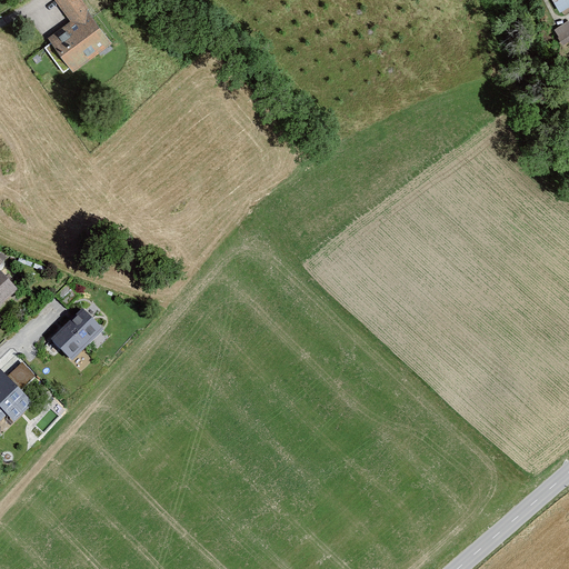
[(111,45),(87,12),(90,9),(83,0),(52,0),(70,22),(46,39),(72,73),(111,45)]
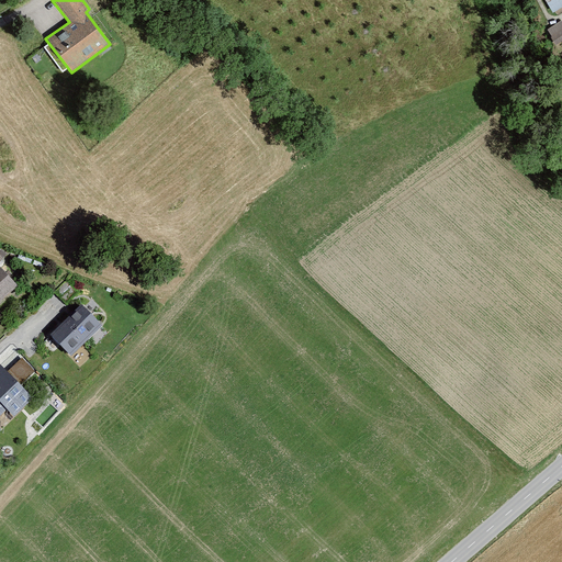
[(561,0),(542,0),(554,17),(561,11),(561,0)]
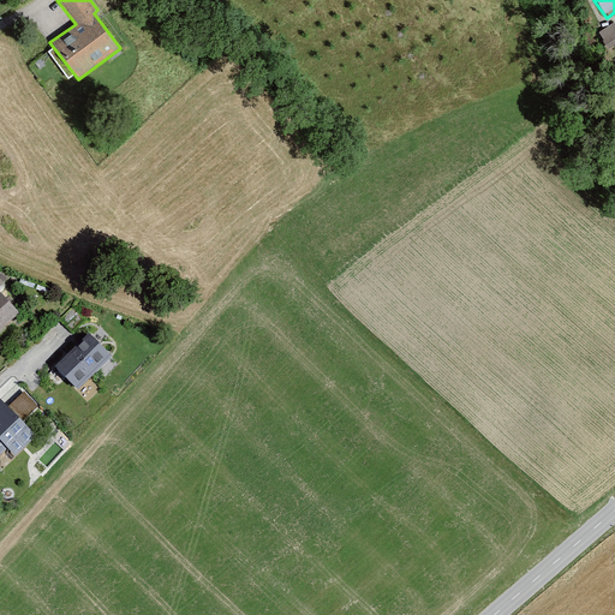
[(614,23),(599,29),(607,47),(614,43),(614,23)]
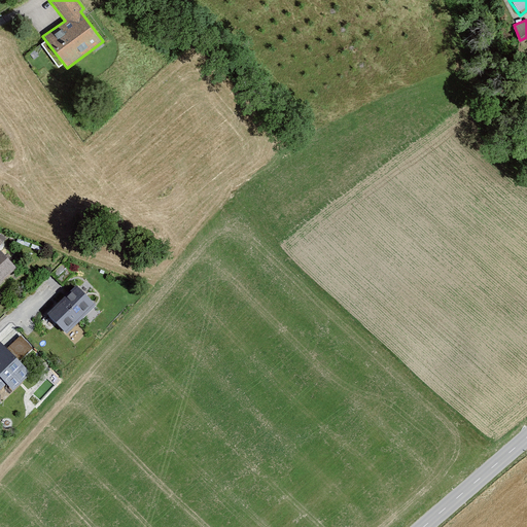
[(0,285),(15,272),(0,253),(0,285)]
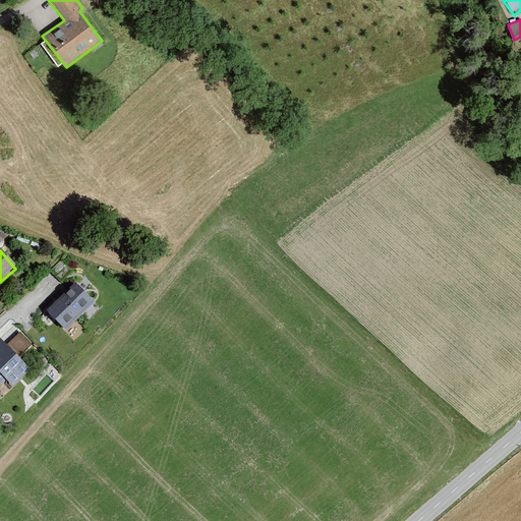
[(63,333),(93,304),(73,285),(44,313),(63,333)]
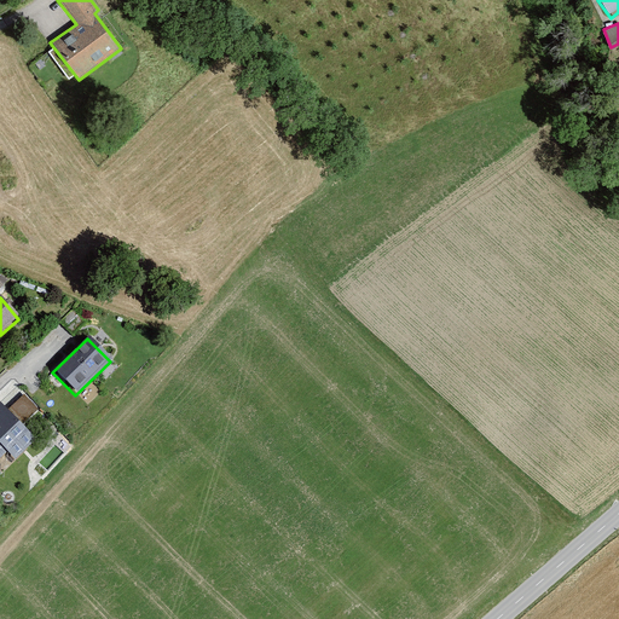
[(25,392),(7,408),(23,424),(40,410),(25,392)]
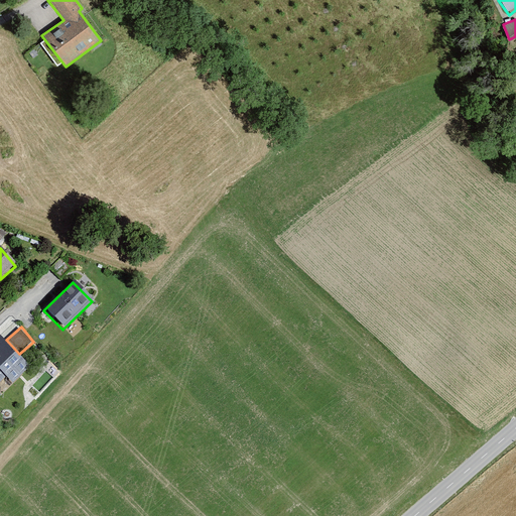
[(12,384),(27,370),(0,341),(0,384),(7,378),(12,384)]
